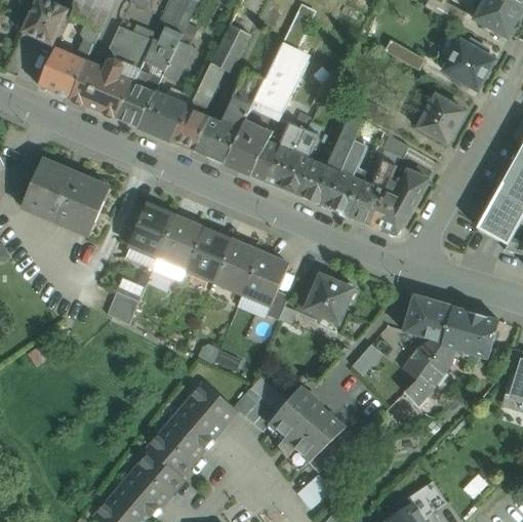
[(68,9),(47,0),(34,0),(21,30),(51,44),(68,9)]
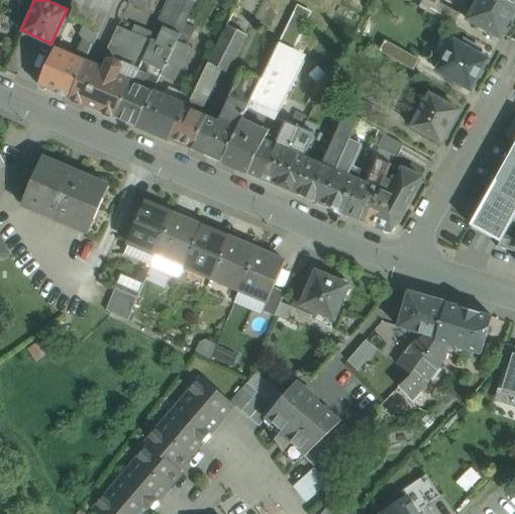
[(72,0),(72,2),(71,3),(72,6),(68,16),(98,30),(111,0),(72,0)]
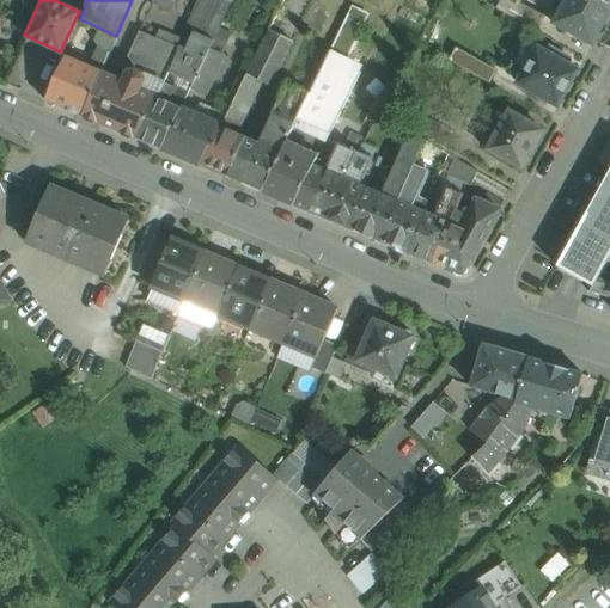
[(196,0),(188,18),(190,19),(187,28),(191,30),(212,38),(230,0),(196,0)]
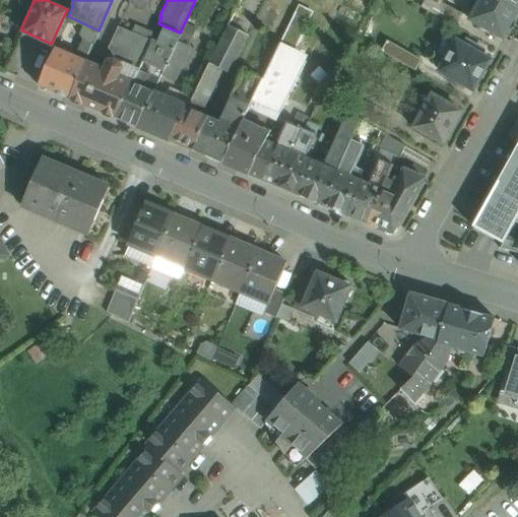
[(238,0),(227,23),(246,33),(262,0),(238,0)]
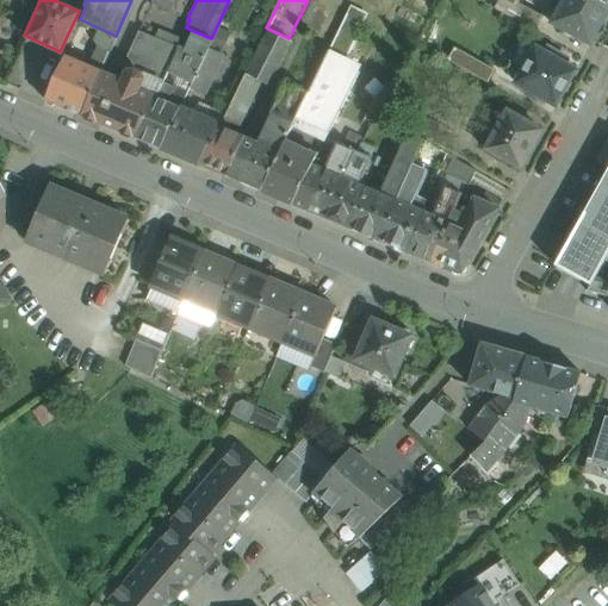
[(541,14),(516,0),(516,1),(514,0),(496,0),(492,6),(533,29),(541,14)]
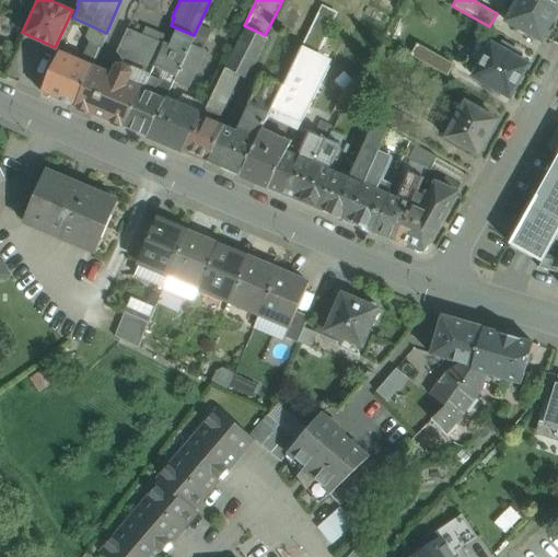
[(556,10),(538,0),(515,0),(506,19),(539,38),(556,10)]
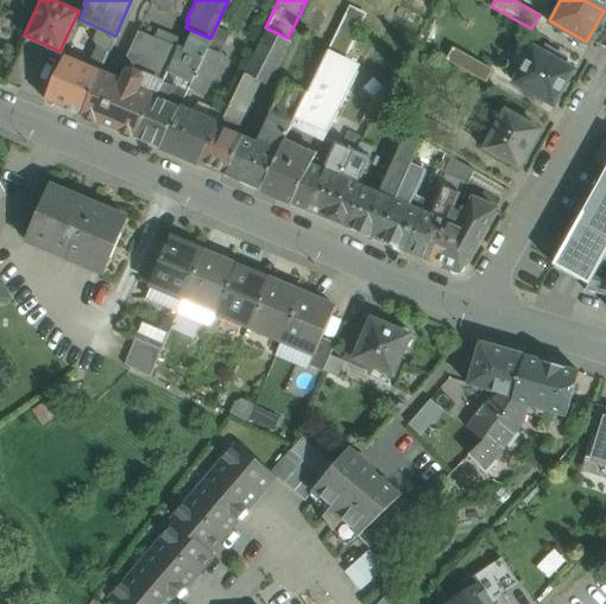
[(605,5),(605,0),(585,0),(604,11),(605,5)]
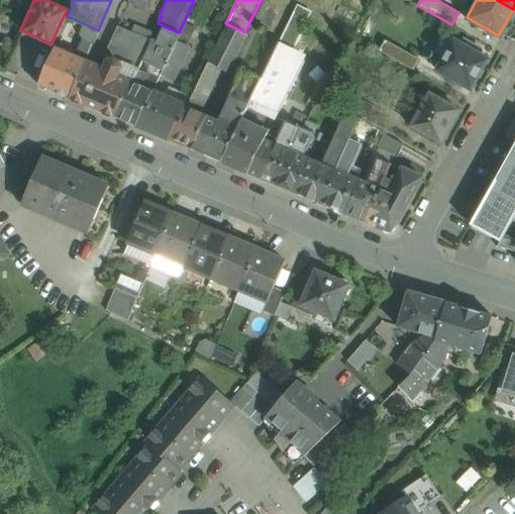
[(297,28),(287,23),(260,77),(250,97),(278,110),(303,60),(289,53),(310,10),(296,4),(293,10),(301,14),(298,18),(301,20),(297,28)]
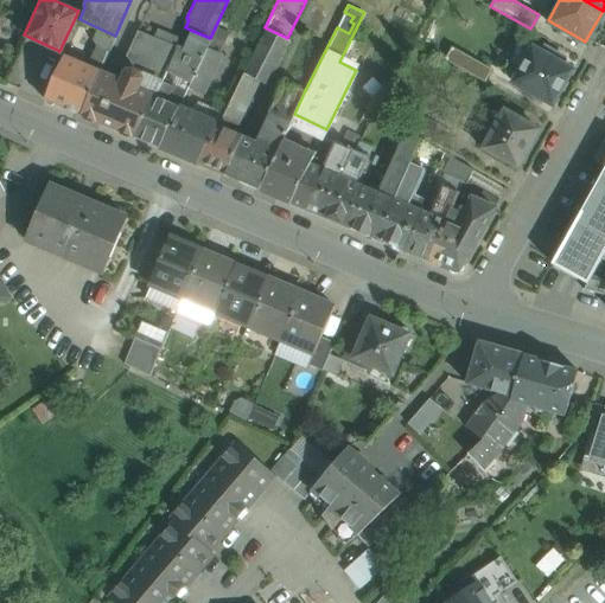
[(344,12),(337,27),(349,33),(354,24),(350,21),(354,17),(344,12)]
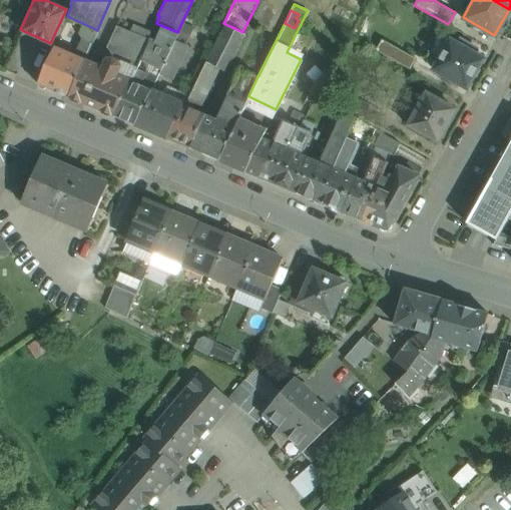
[(242,32),(223,23),(204,60),(217,67),(224,70),(243,33),(242,32)]
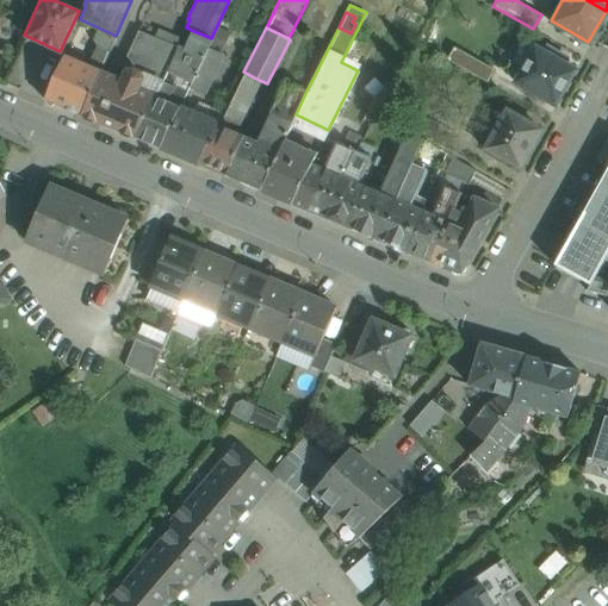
[(177,45),(137,29),(113,79),(154,95),(160,82),(166,70),(177,45)]
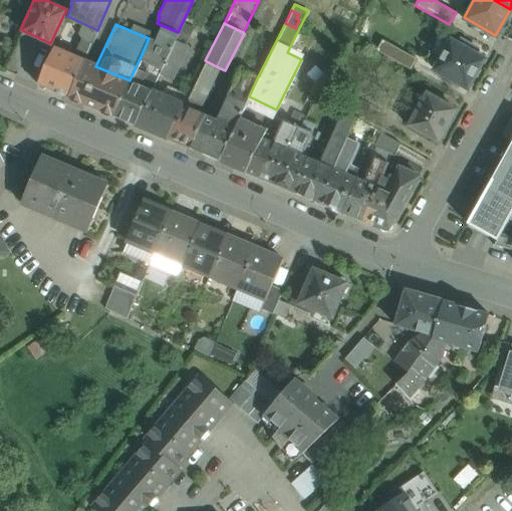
[(161,25),(154,40),(149,38),(140,59),(160,68),(174,39),(178,32),(161,25)]
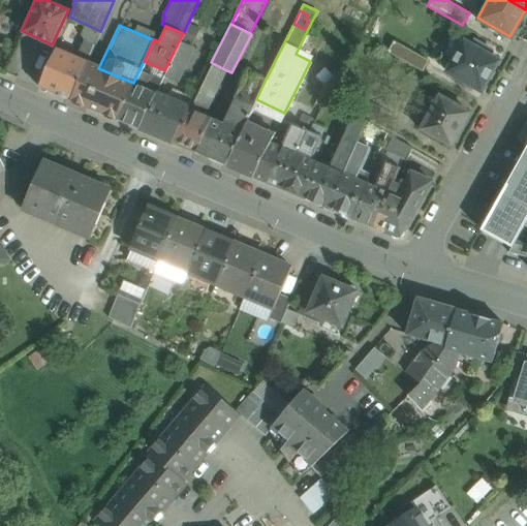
[(75,56),(55,48),(37,85),(69,98),(95,41),(84,36),(75,56)]
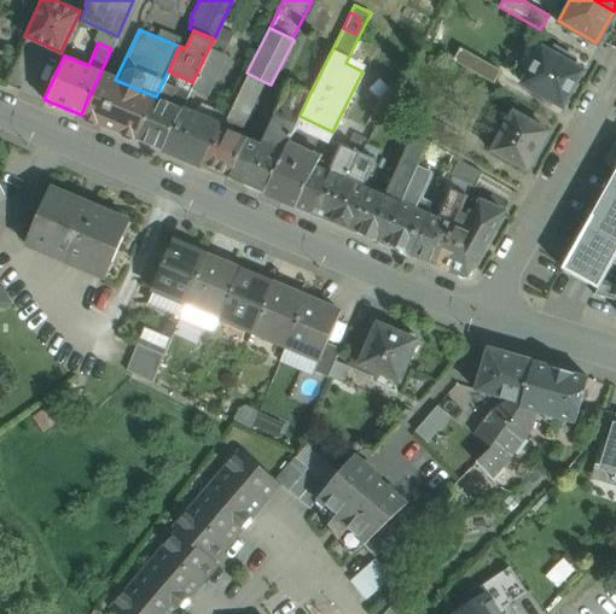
[(553,45),(550,52),(541,47),(521,82),(561,105),(581,69),(567,60),(570,54),(553,45)]
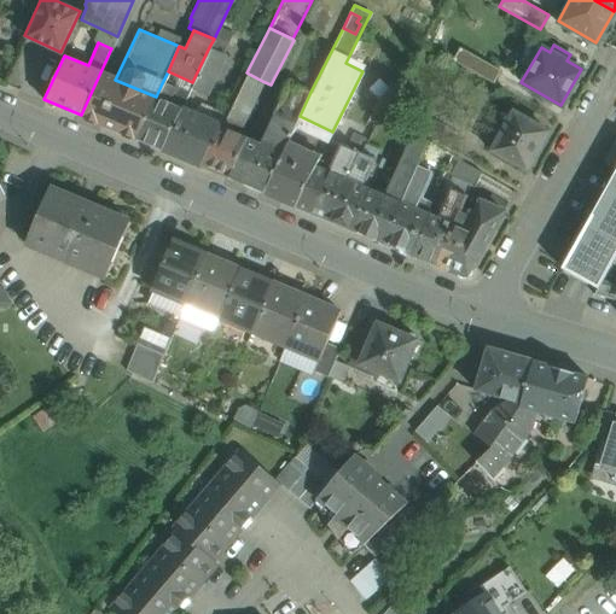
[(224,54),(209,47),(192,82),(191,87),(205,93),(224,54)]
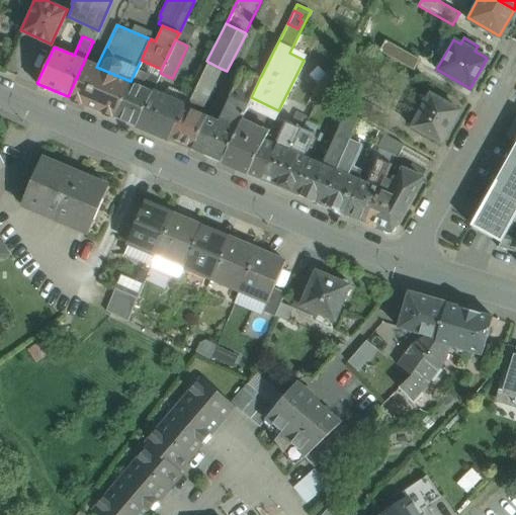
[(412,55),(388,40),(381,52),(406,66),(412,55)]
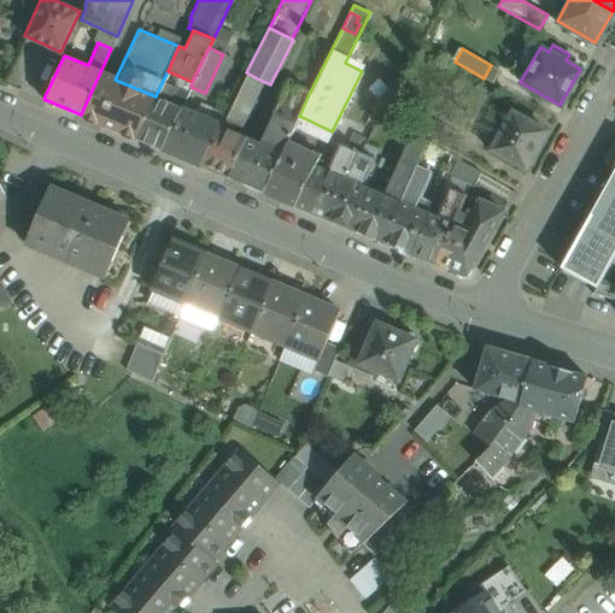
[(221,127),(201,165),(240,182),(258,142),(230,130),(234,125),(239,128),(262,81),(246,72),(221,127)]
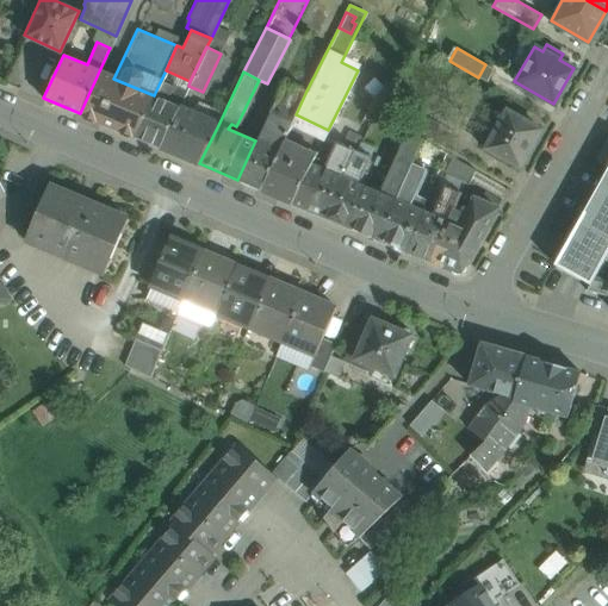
[(154,95),(113,79),(94,119),(135,136),(154,95)]
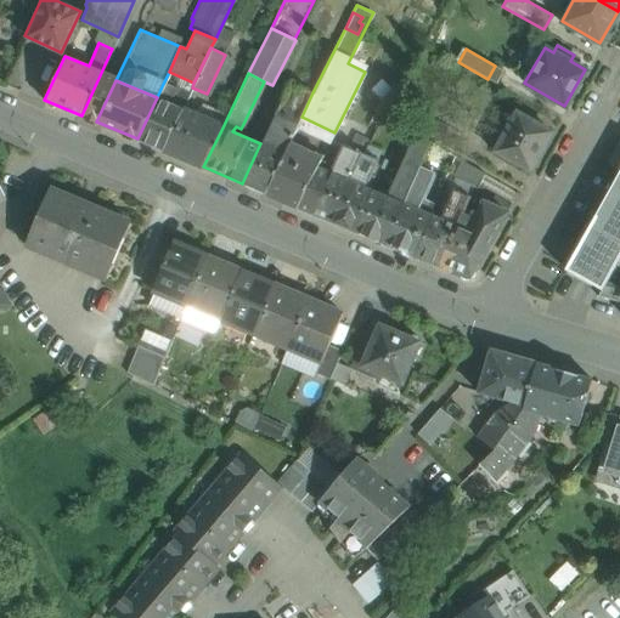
[(174,90),(163,84),(157,97),(137,139),(162,149),(191,89),(176,84),(174,90)]
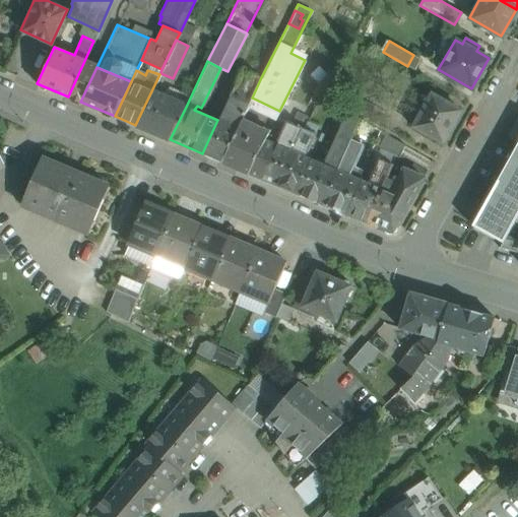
[(261,77),(242,70),(238,77),(239,77),(230,97),(234,101),(248,105),(252,98),(261,77)]
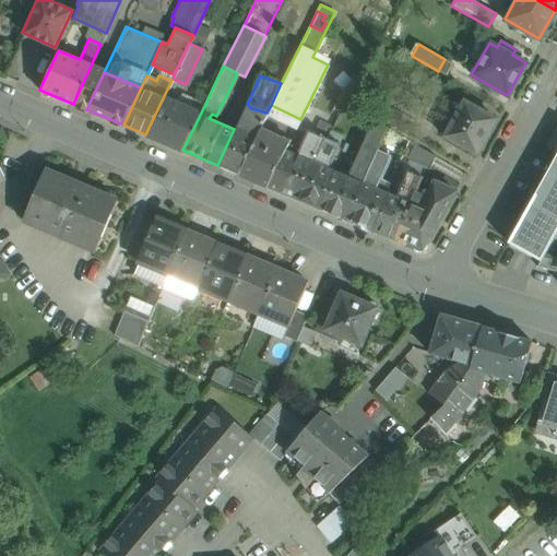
[(495,118),(463,99),(451,120),(446,117),(438,131),(443,133),(443,134),(475,152),(495,118)]
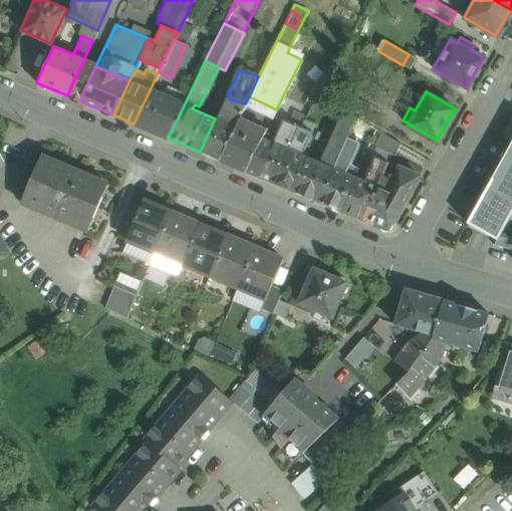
[(184,105),(153,92),(138,124),(168,138),(184,105)]
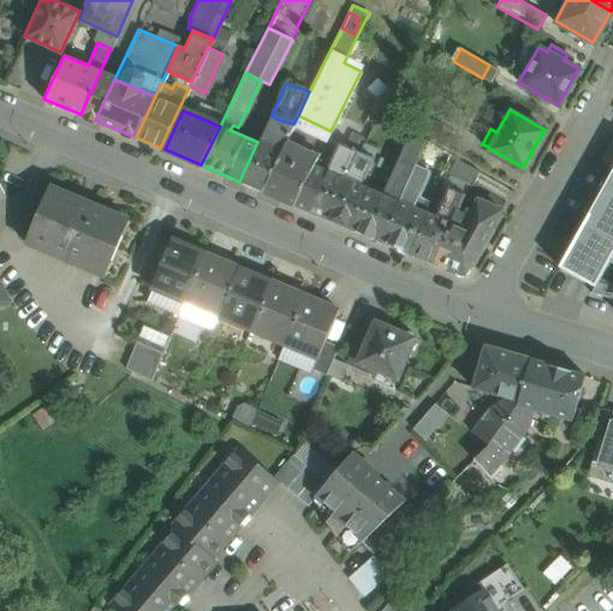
[(257,142),(239,181),(261,191),(286,138),(293,124),(277,119),(268,137),(268,142),(260,138),(257,142)]
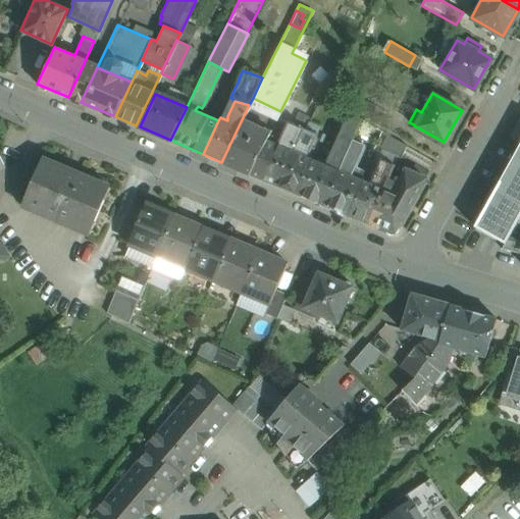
[(348,111),(334,140),(347,145),(350,140),(360,118),(348,111)]
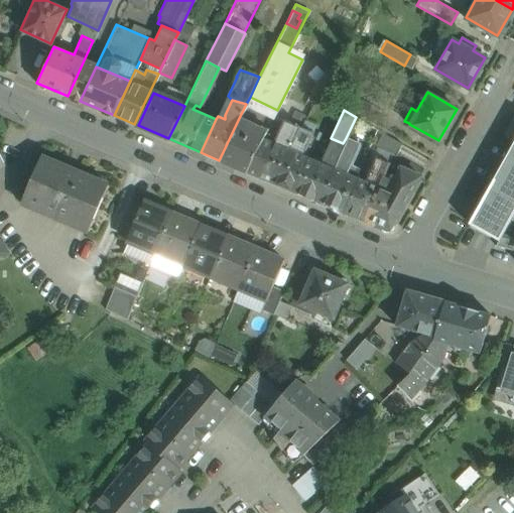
[(513,140),(468,222),(498,239),(502,231),(513,209),(513,112),(502,134),(513,140)]
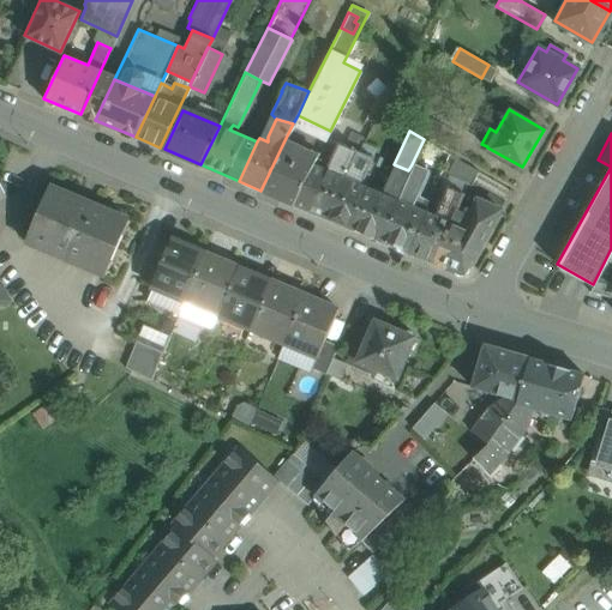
[(318,153),(286,138),(261,191),(292,204),(312,165),(318,153)]
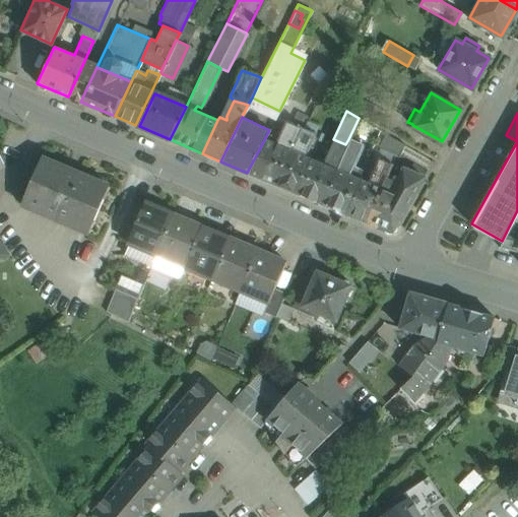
[(284,118),(273,144),(288,150),(300,126),(284,118)]
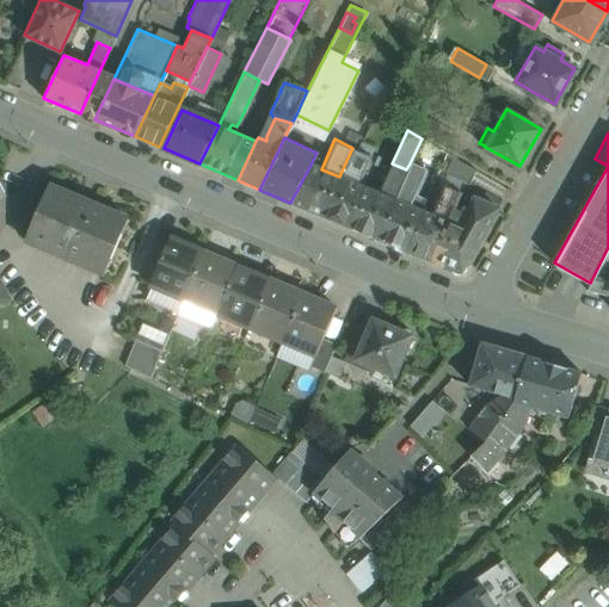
[(339,177),(321,216),(346,225),(364,186),(356,184),(369,155),(352,148),(339,177)]
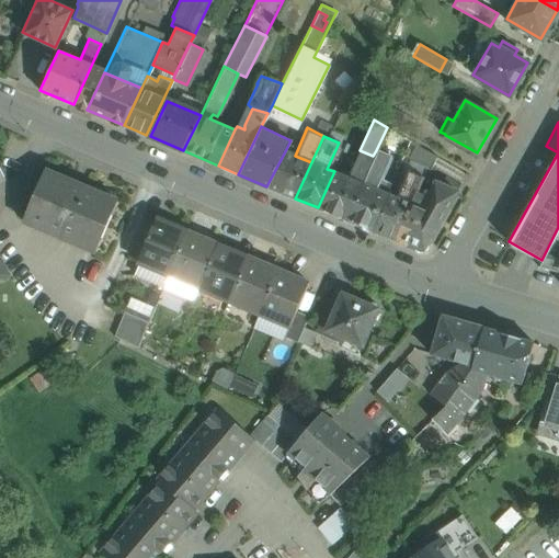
[(436,155),(415,143),(408,156),(430,169),(436,155)]
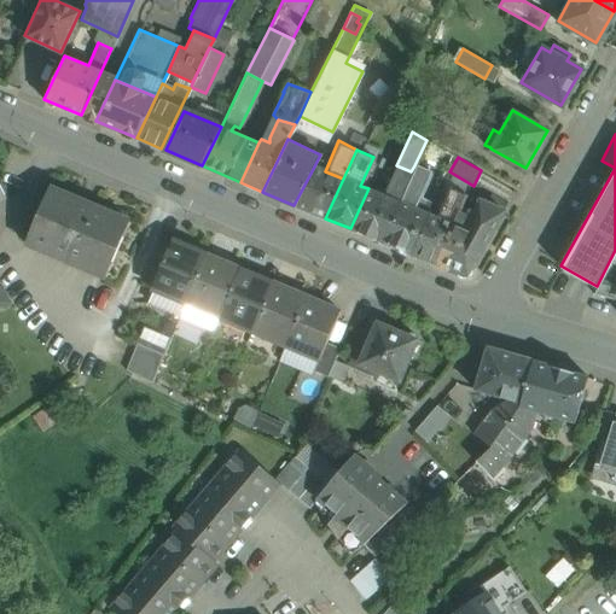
[(368,188),(350,228),(381,241),(411,171),(396,165),(383,194),(368,188)]
